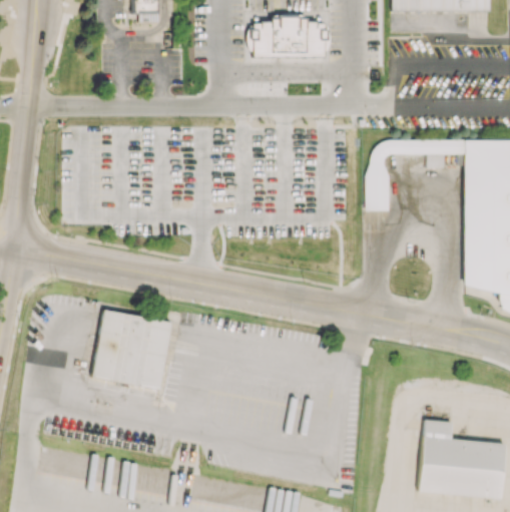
[(392,0),(392,11),(489,12),(488,0),(392,0)]
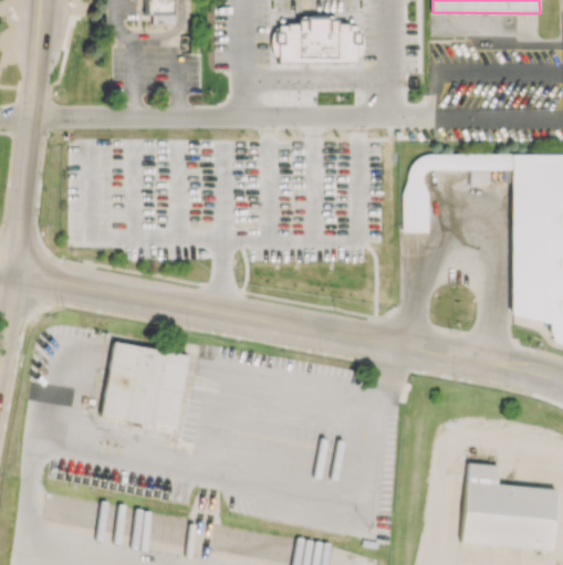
[(358,62),(358,25),(337,25),(337,16),(299,17),(299,25),(275,27),(277,64),(358,62)]
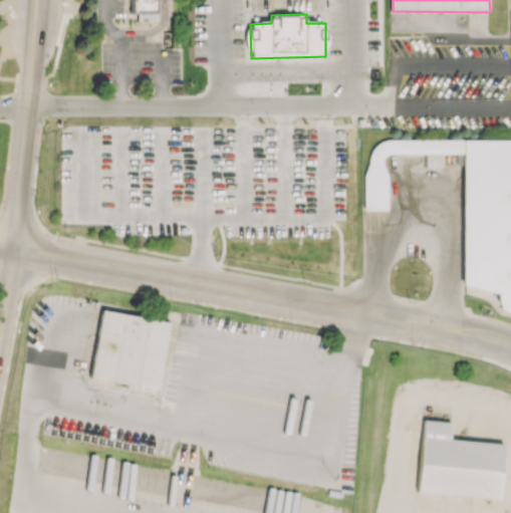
[(510,295),(466,295),(466,140),(510,140),(510,295)]
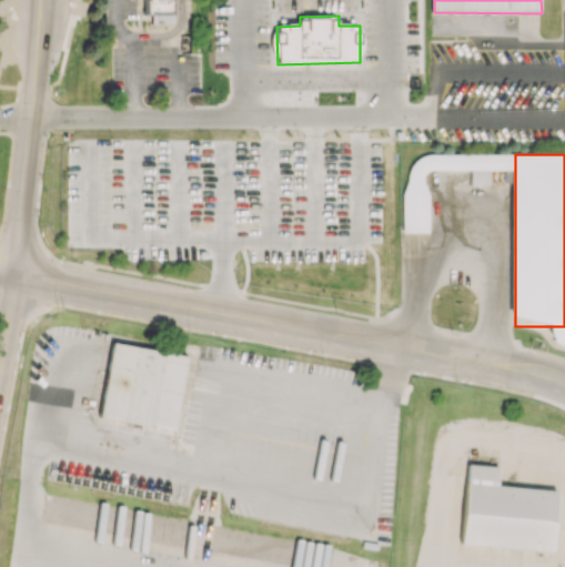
[(102,418),(177,432),(189,356),(114,343),(102,418)]
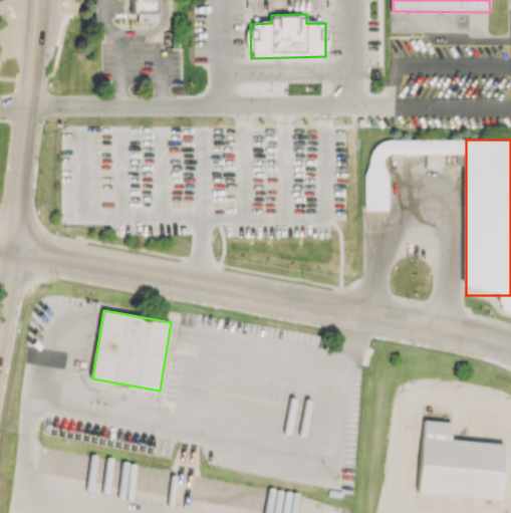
[(419,493),(501,500),(505,445),(451,440),(453,423),(426,421),(419,493)]
